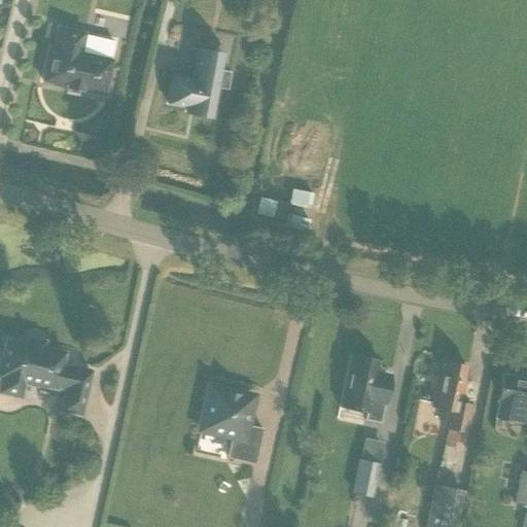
[(78,54),(83,33),(59,28),(55,48),(49,47),(42,81),(66,86),(66,88),(79,91),(79,90),(103,95),(110,61),(78,54)]
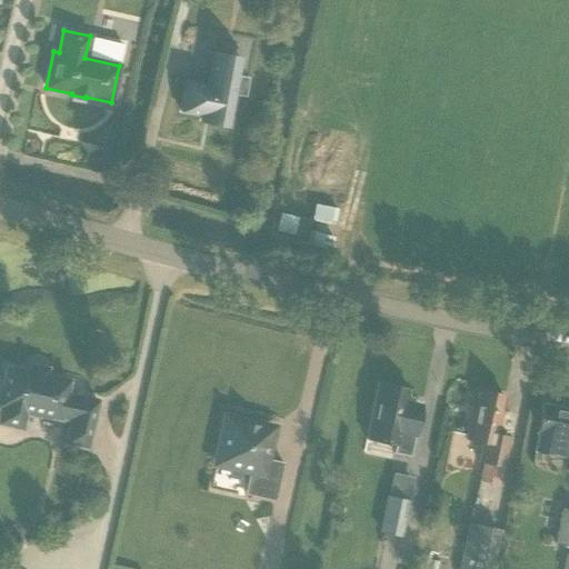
[(241,60),(213,55),(207,85),(187,81),(181,112),(205,117),(205,121),(228,126),(235,96),(245,98),(248,79),(238,77),(241,60)]
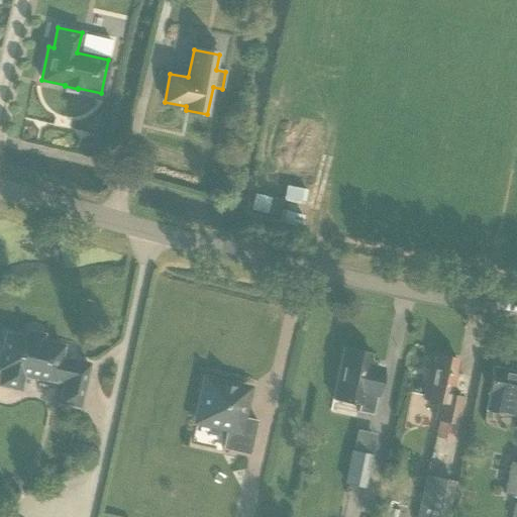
[(260,191),(256,206),(269,209),(273,194),(260,191)]
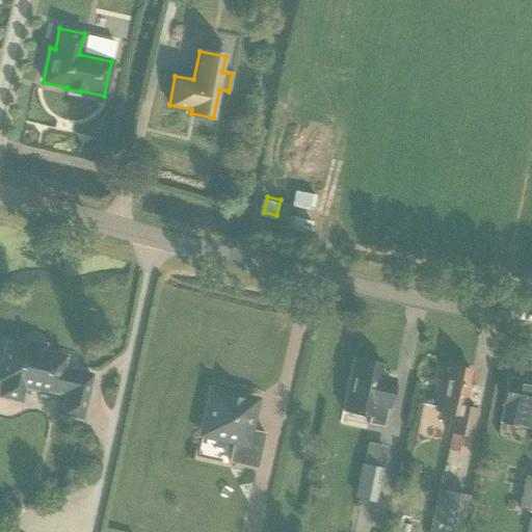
[(292,223),(314,229),(316,217),(294,212),(292,223)]
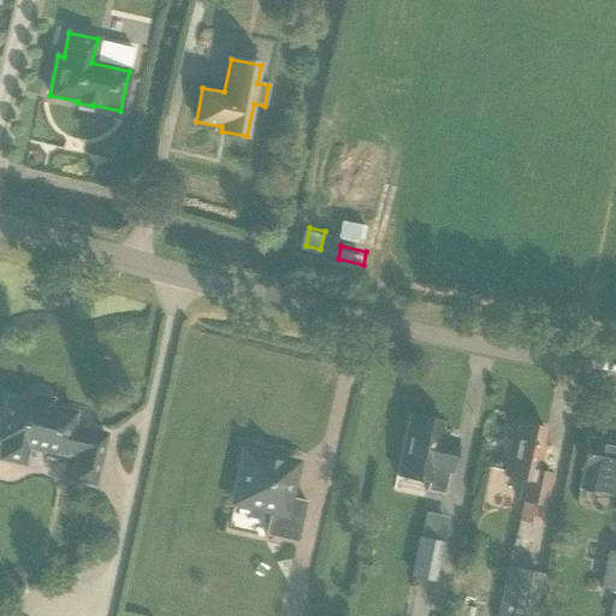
[(52,406),(53,398),(31,392),(30,400),(4,395),(0,412),(0,462),(25,468),(29,451),(42,454),(42,452),(66,457),(66,456),(72,457),(66,483),(95,489),(107,432),(80,426),(80,428),(73,427),(77,410),(52,406)]
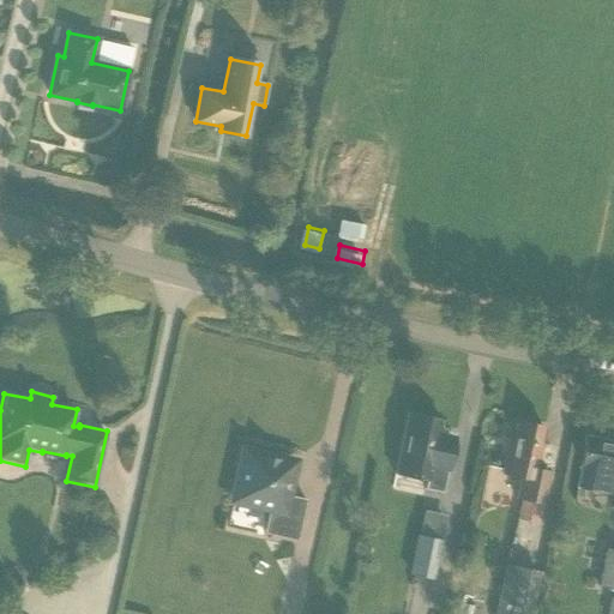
[(446,471),(455,438),(438,434),(440,420),(408,413),(395,474),(426,481),(423,489),(441,493),(446,470),(446,471)]
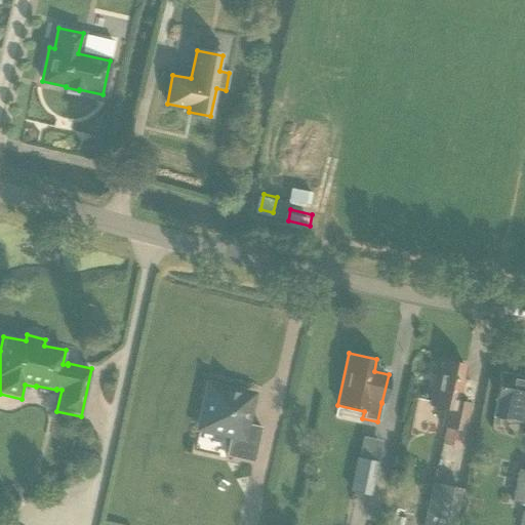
[(465,365),(442,360),(439,374),(436,374),(430,405),(445,408),(442,426),(445,427),(442,444),(461,448),(471,404),(459,402),(463,380),(460,380),(465,365)]
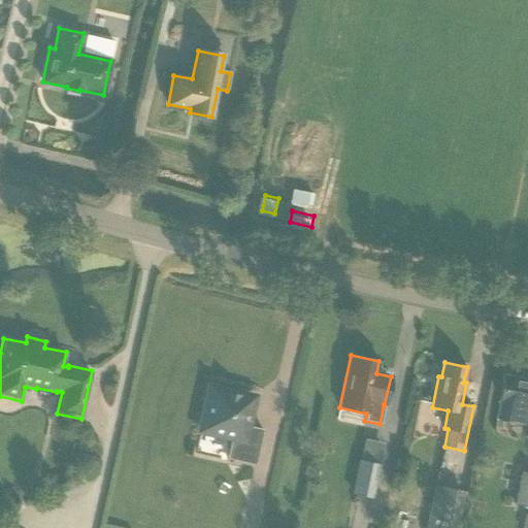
[(527,380),(503,375),(494,419),(527,426),(527,380)]
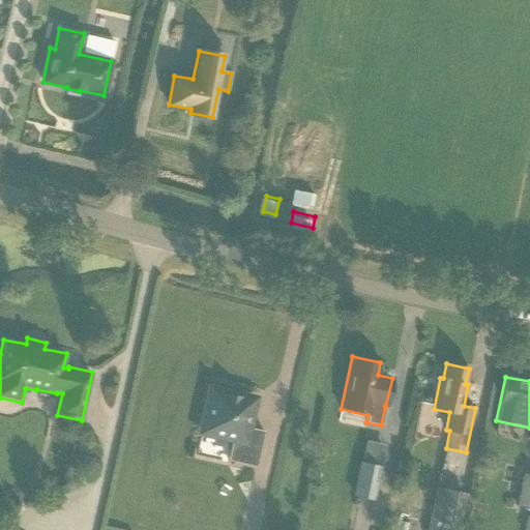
[(256,467),(264,432),(246,428),(253,400),(230,394),(231,392),(209,387),(204,409),(207,409),(202,432),(233,439),(228,460),(256,467)]
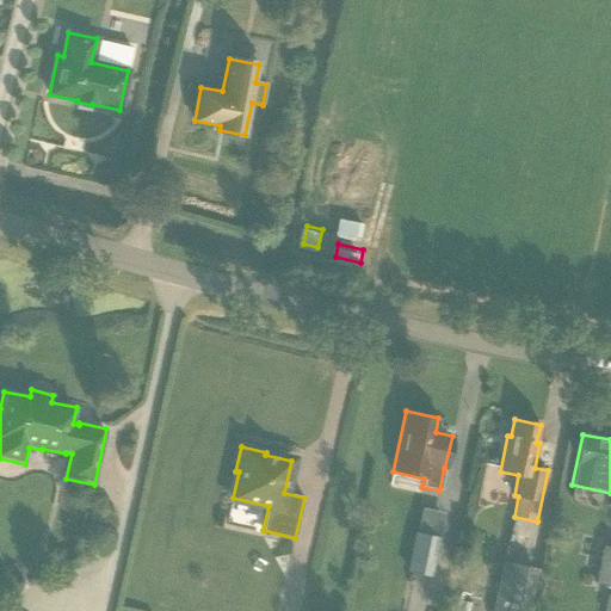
[(432,576),(440,537),(418,532),(409,572),(432,576)]
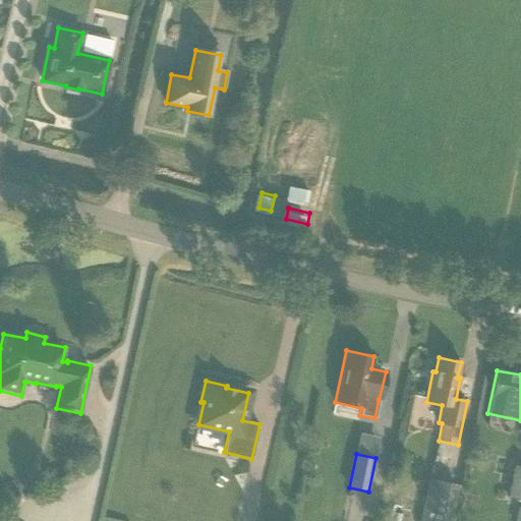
[(520,500),(520,466),(514,465),(508,498),(520,500)]
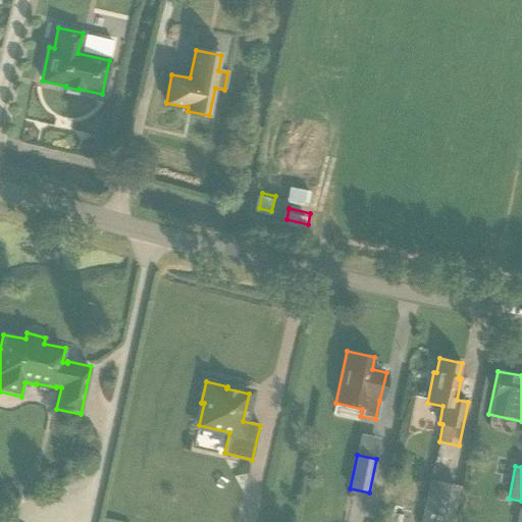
[(452,521),(460,486),(430,479),(420,521),(452,521)]
